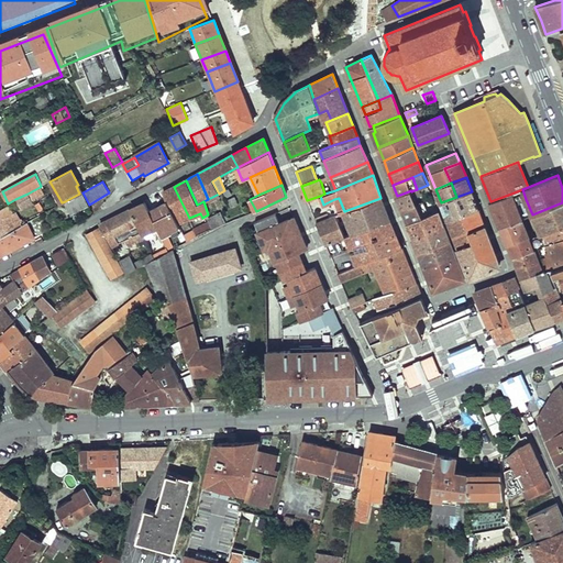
[(40,187),(28,194),(32,201),(44,195),(40,187)]
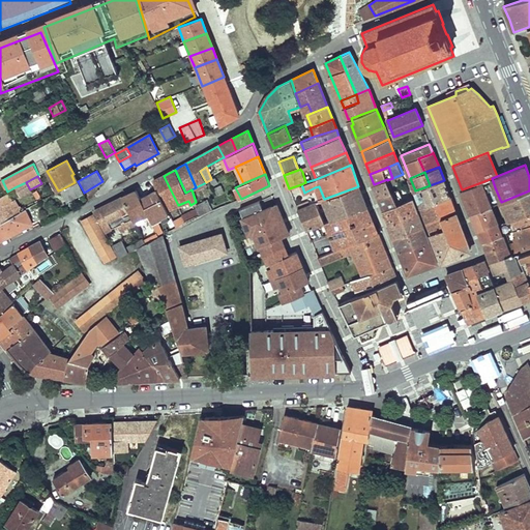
[(158,179),(153,181),(157,190),(168,211),(178,205),(164,176),(158,179)]
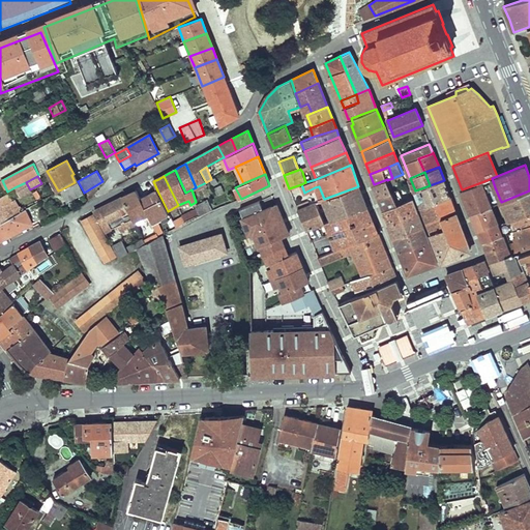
[(492,178),(481,182),(484,190),(495,187),(492,178)]
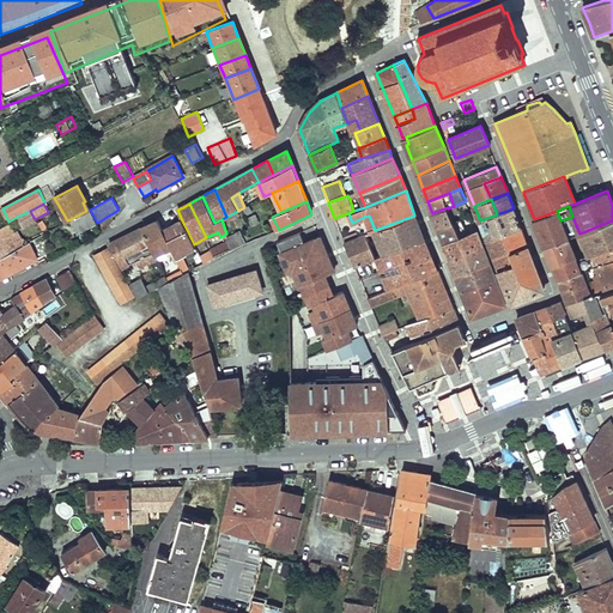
[(448,207),(432,213),(438,229),(454,222),(448,208),(448,207)]
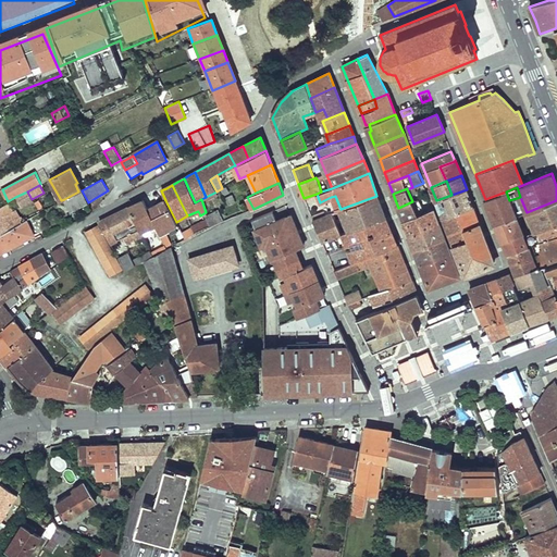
[(436,200),(443,219),(458,213),(473,207),(467,189),(452,195),(436,200)]
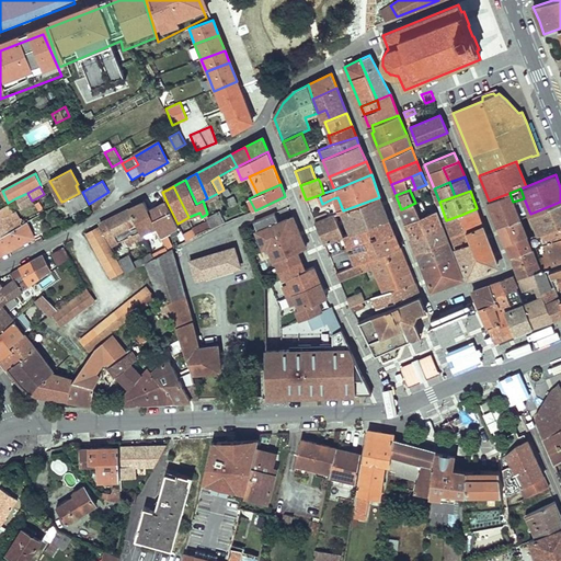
[(79,193),(65,201),(70,213),(89,204),(82,192),(79,193)]
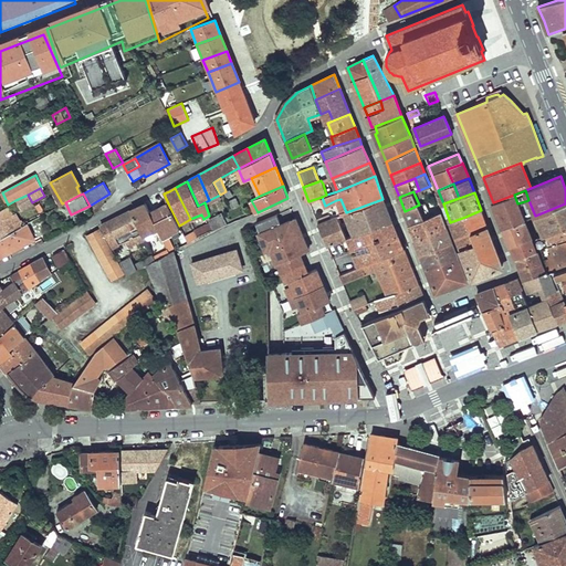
[(28,195),(16,200),(22,212),(34,206),(32,202),(28,195)]
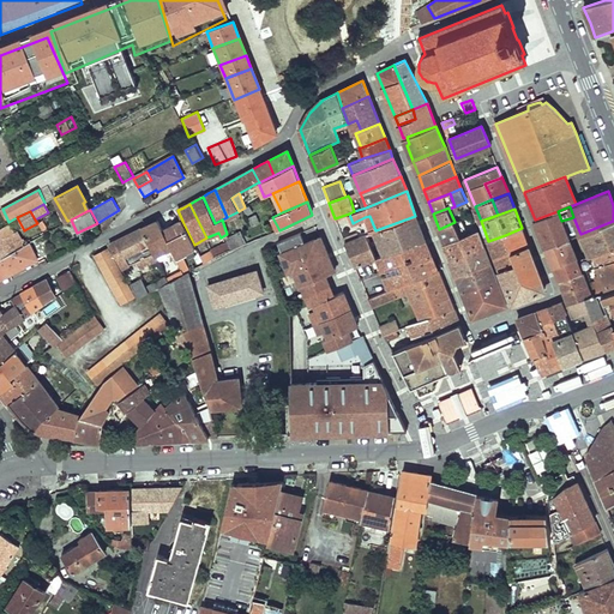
[(535,220),(546,247),(569,239),(561,221),(558,211),(535,220)]
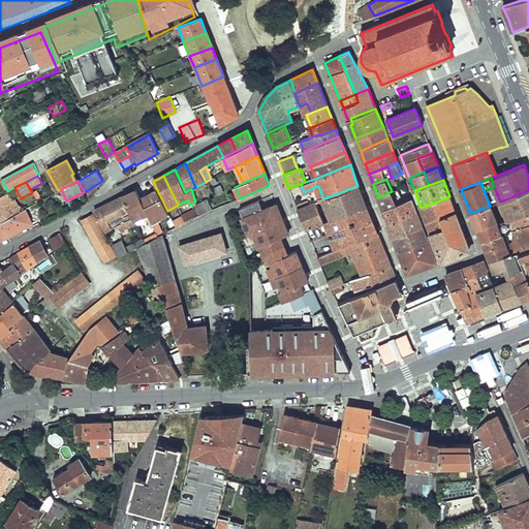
[(314,187),(320,200),(323,199),(323,198),(318,186),(314,187)]
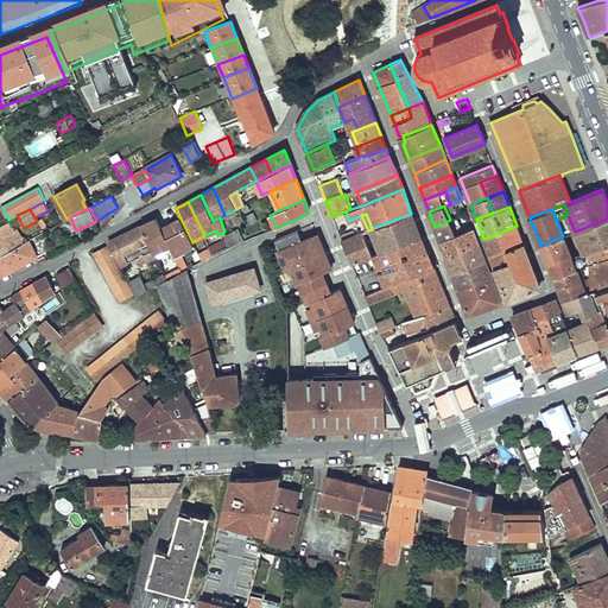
[(372,228),(372,229),(381,252),(420,238),(411,214),(372,228)]
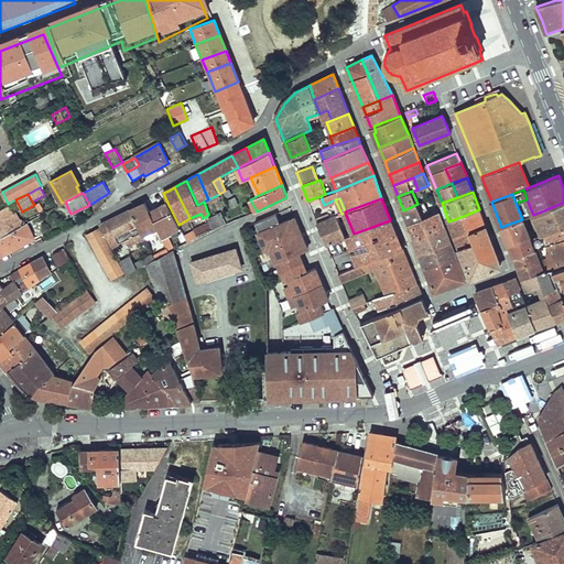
[(418,204),(423,217),(429,215),(423,202),(418,204)]
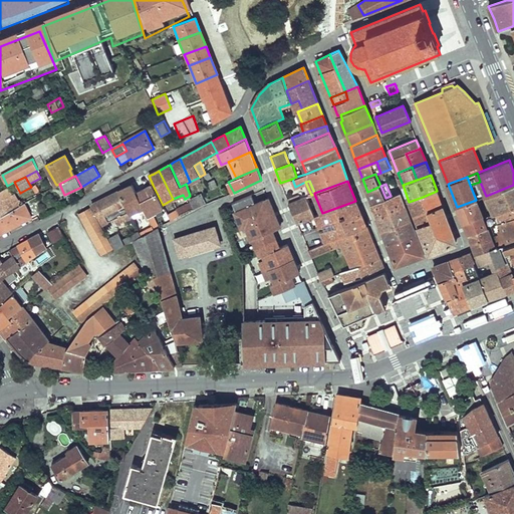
[(125,188),(118,191),(130,214),(139,209),(142,215),(146,213),(137,193),(133,185),(125,188)]
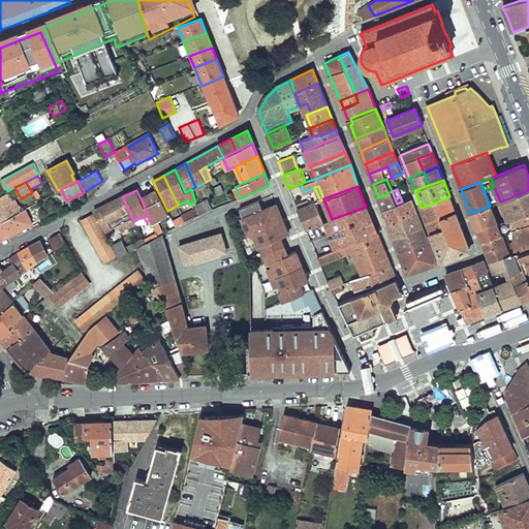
[(157,190),(141,198),(150,219),(152,222),(168,214),(167,211),(157,190)]
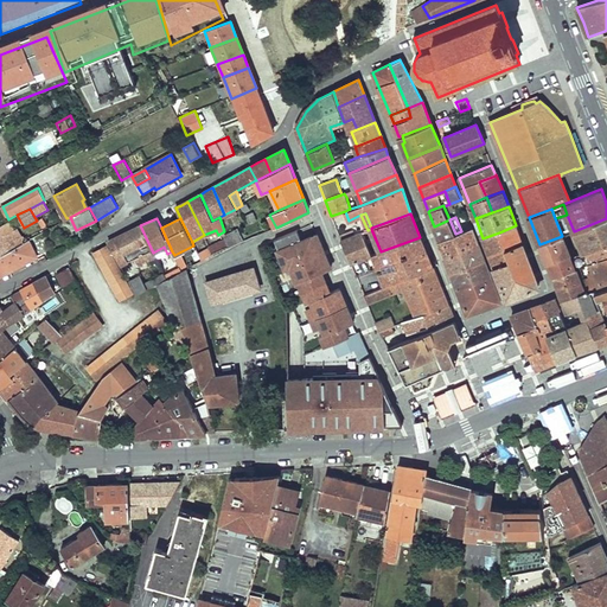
[(606,218),(574,231),(581,250),(582,253),(606,242),(606,218)]
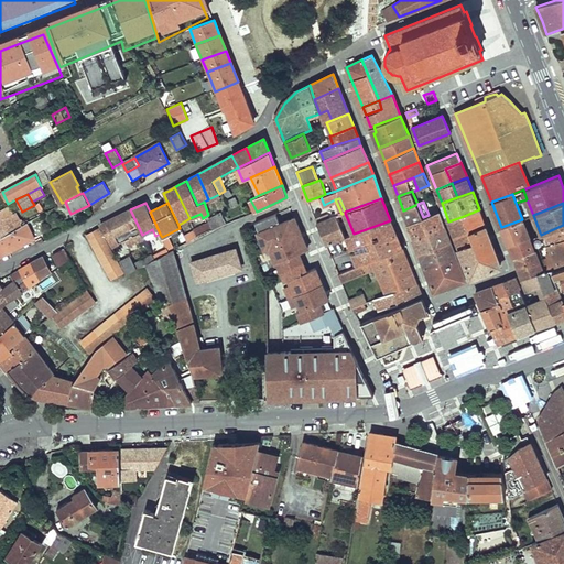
[(403,210),(409,224),(423,217),(418,204),(403,210)]
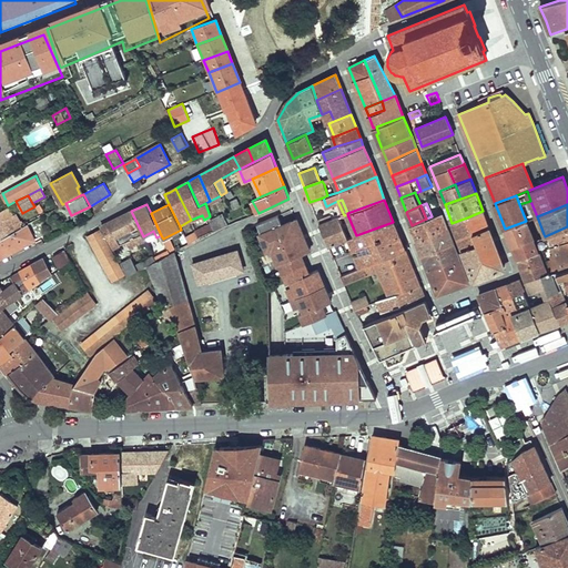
[(6,209),(0,211),(0,213),(7,223),(12,219),(6,209)]
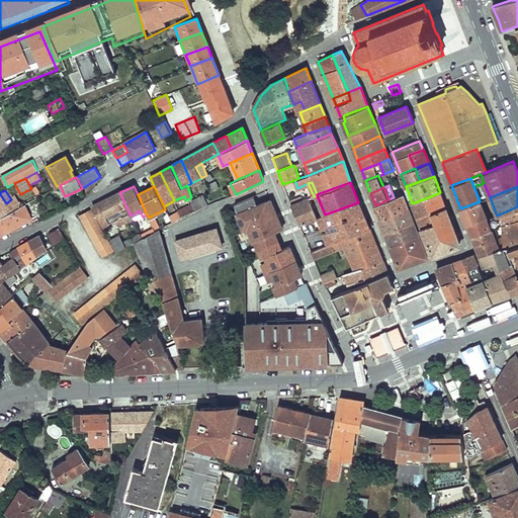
[(106,199),(91,207),(102,227),(115,222),(122,238),(132,234),(128,228),(136,225),(131,216),(119,192),(106,199)]
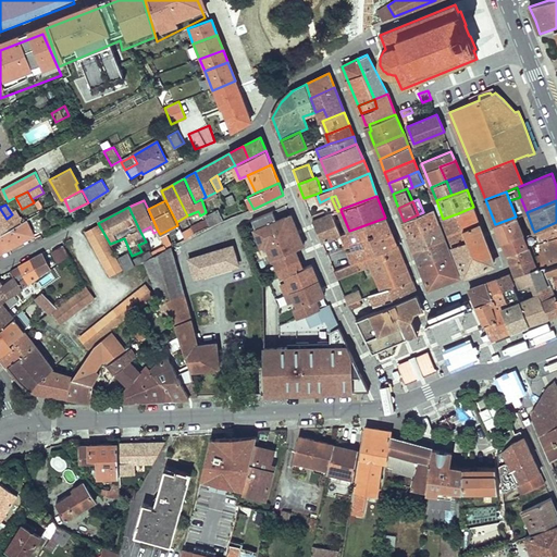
[(473,207),(458,213),(463,230),(479,223),(473,207)]
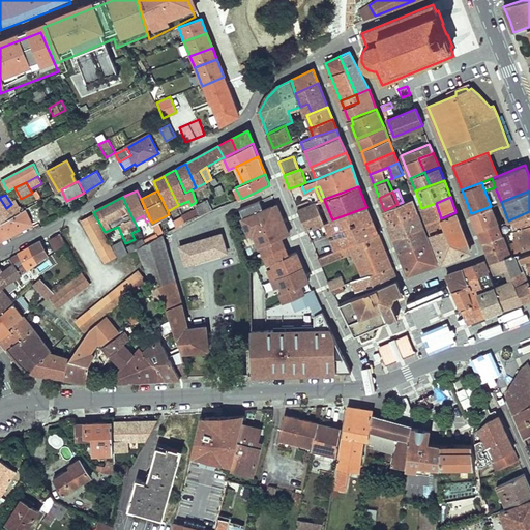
[(384,210),(389,224),(417,212),(412,198),(403,202),(398,204),(384,210)]
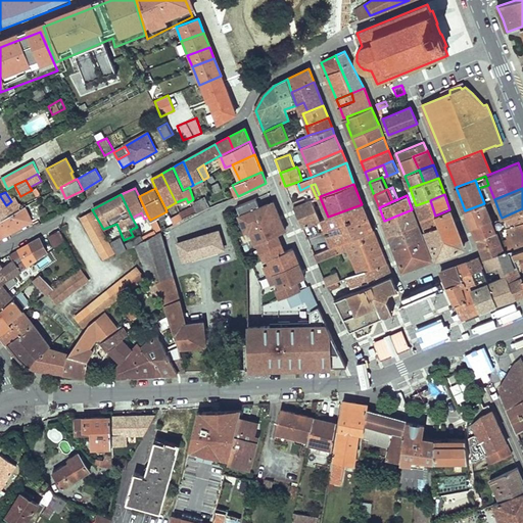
[(0,219),(16,210),(11,201),(6,205),(0,196),(0,219)]
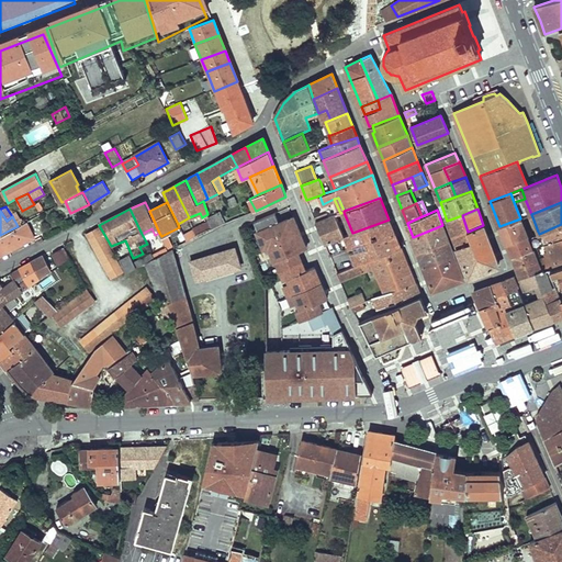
[(208,218),(212,228),(224,223),(225,223),(220,211),(208,216),(208,217),(208,218)]
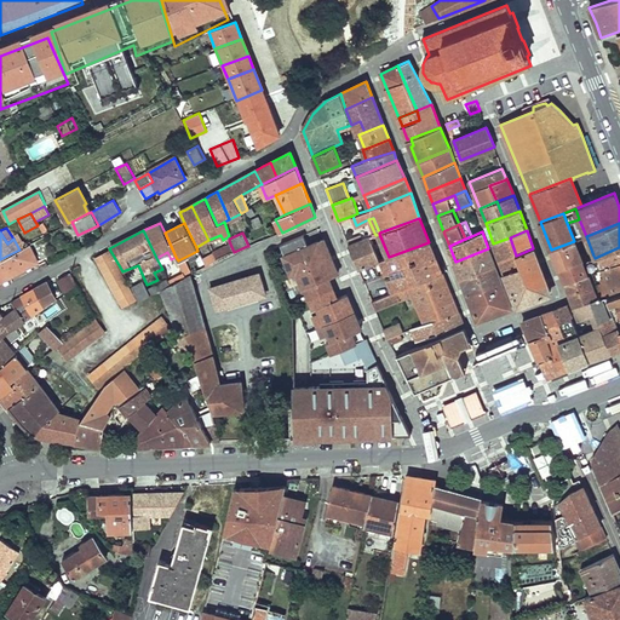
[(363,240),(348,245),(359,270),(380,262),(369,236),(363,240)]
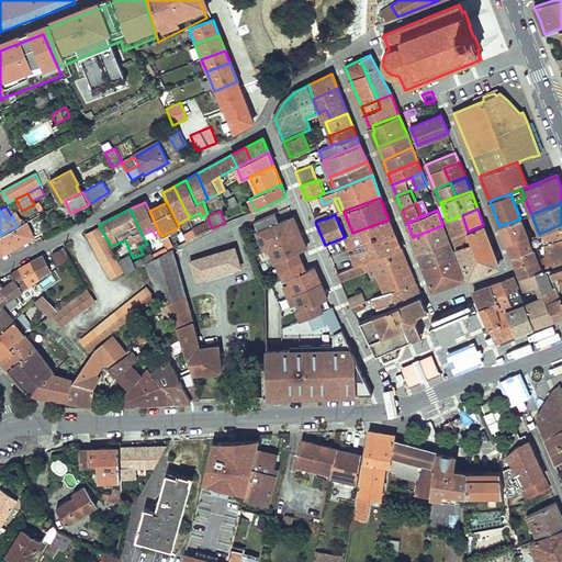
[(271,215),(255,222),(259,232),(262,231),(269,246),(274,244),(280,259),(277,260),(285,280),(289,279),(294,293),(299,303),(301,308),(298,311),(302,321),(310,317),(315,329),(329,323),(334,334),(334,349),(282,350),(283,396),(328,395),(373,394),(364,377),(357,380),(357,362),(358,362),(345,336),(333,307),(324,311),(319,313),(315,304),(319,302),(328,299),(315,267),(306,271),(302,272),(294,254),(299,251),(307,248),(301,233),(300,234),(294,235),(288,220),(280,223),(276,224),(271,215)]
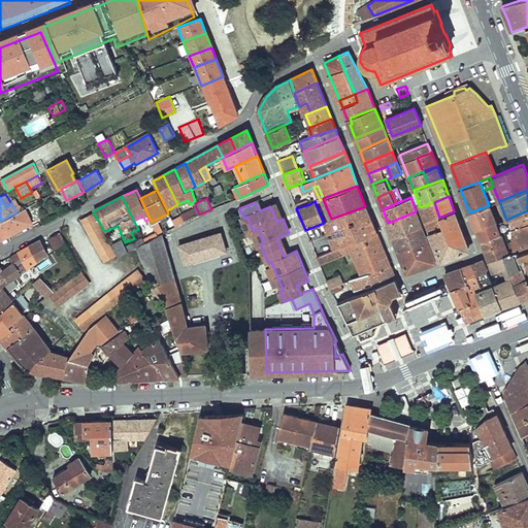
[(434,202),(420,207),(426,222),(430,233),(440,261),(468,250),(454,211),(439,218),(434,202)]
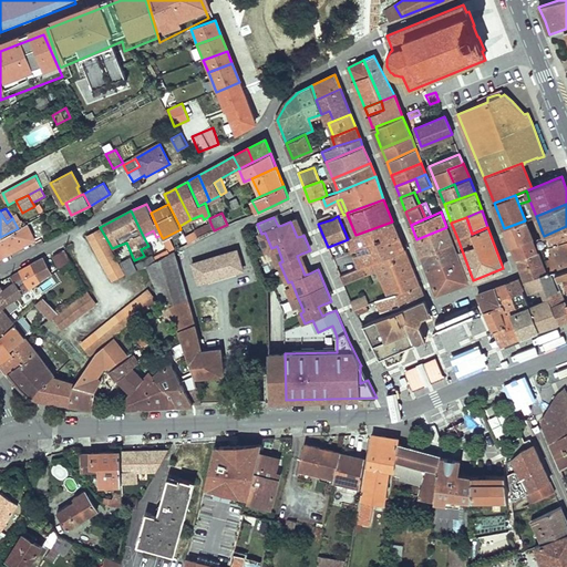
[(296,219),(290,222),(297,237),(302,236),(296,219)]
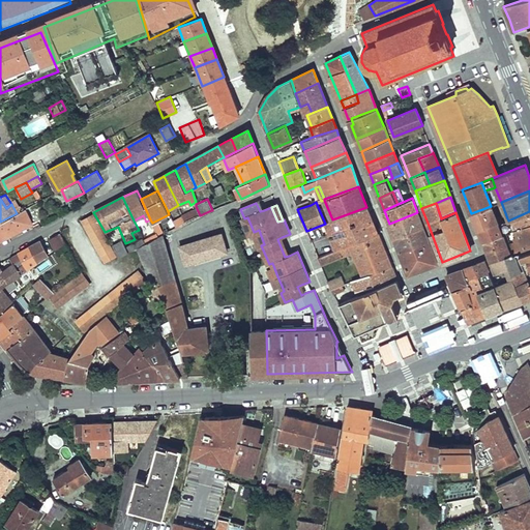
[(200,215),(196,206),(189,209),(190,212),(194,217),(197,216),(200,215)]
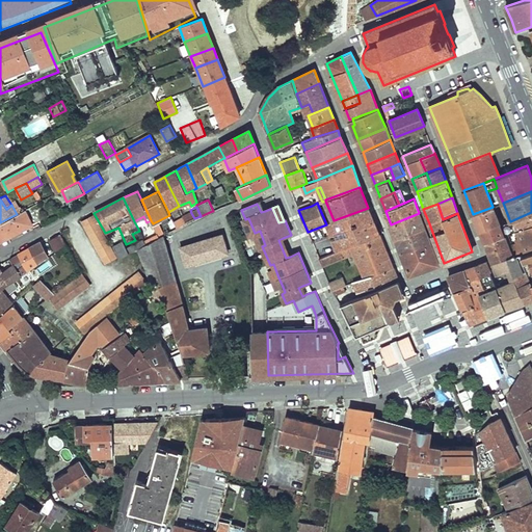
[(473,214),(479,231),(500,223),(493,207),(473,214)]
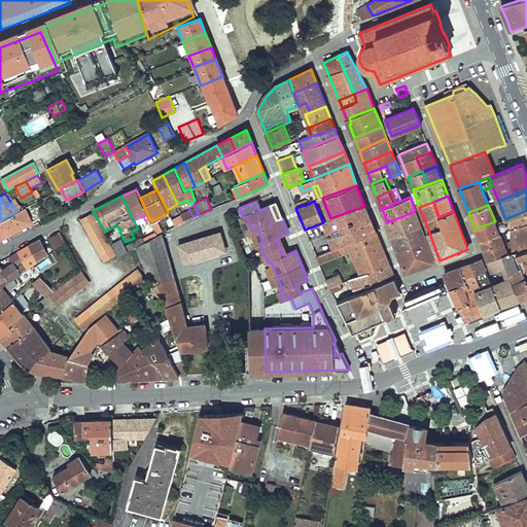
[(326,220),(331,232),(344,227),(350,225),(348,221),(349,220),(354,218),(356,222),(370,217),(364,206),(330,218),(326,220)]
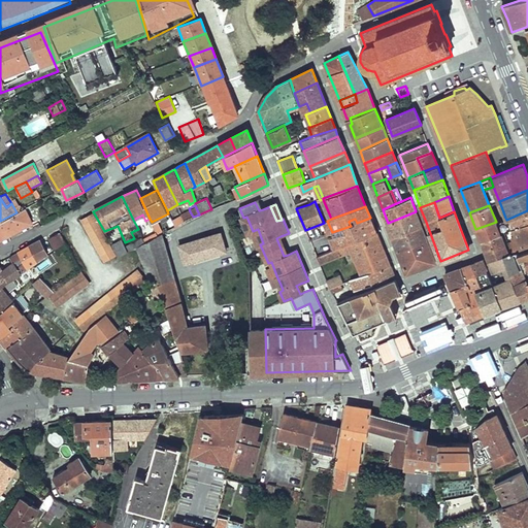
[(0,239),(10,234),(9,231),(13,229),(15,231),(32,223),(25,208),(17,212),(0,221),(0,239)]
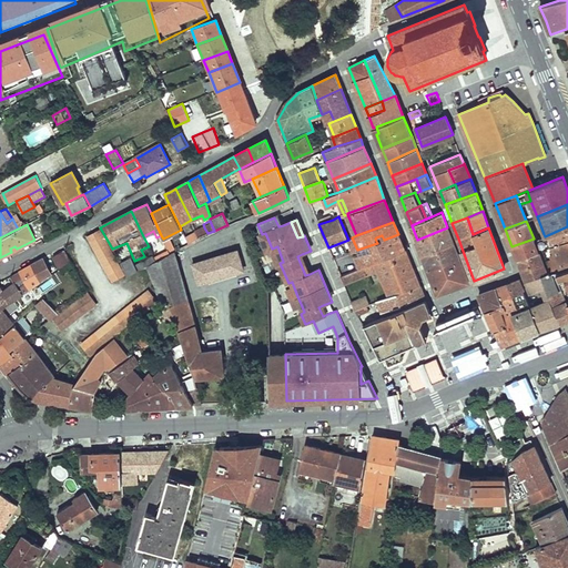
[(544,234),(534,239),(538,252),(553,246),(567,240),(567,226),(545,236),(544,234)]
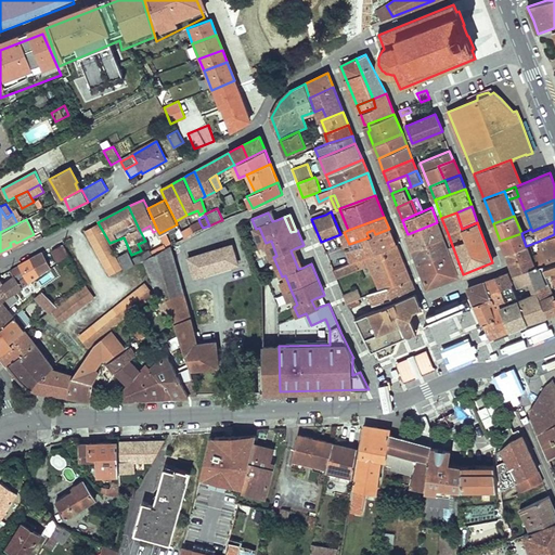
[(199,222),(192,227),(194,232),(203,228),(199,222)]
